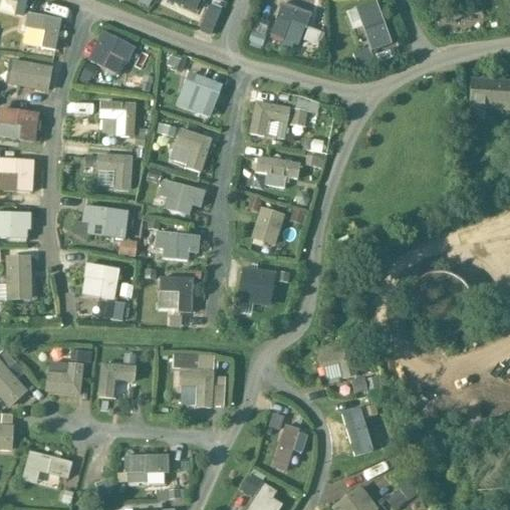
[(375,0),(357,5),(372,48),(391,41),(375,0)]
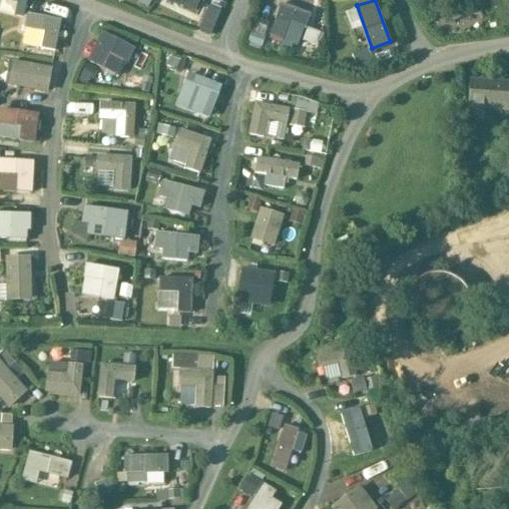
[(310,13),(281,3),(269,32),(283,36),(289,16),(307,23),(310,13)]
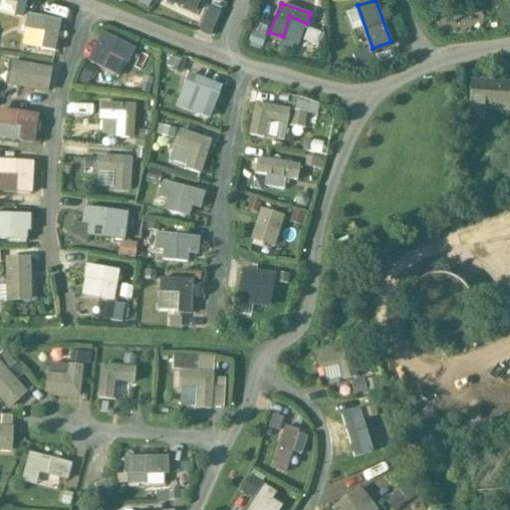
[(61,18),(28,11),(25,26),(46,31),(43,46),(57,49),(61,18)]
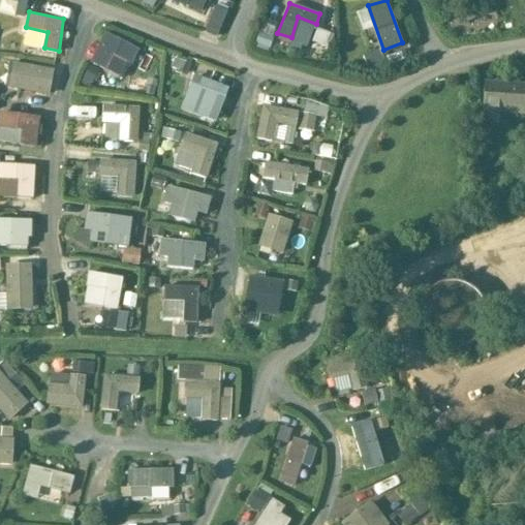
[(313,35),(328,41),(333,30),(318,24),(313,35)]
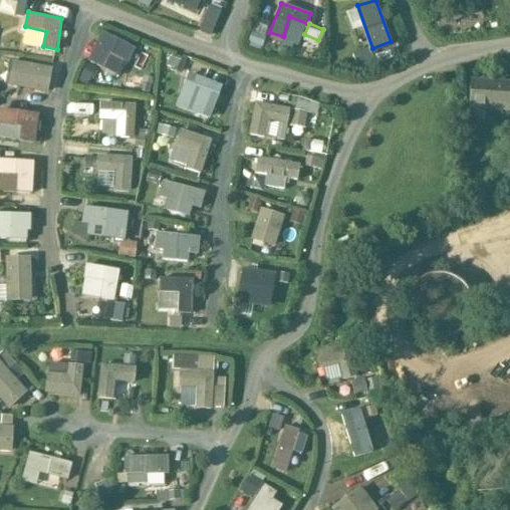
[(128,61),(134,46),(102,29),(87,60),(101,66),(108,51),(128,61)]
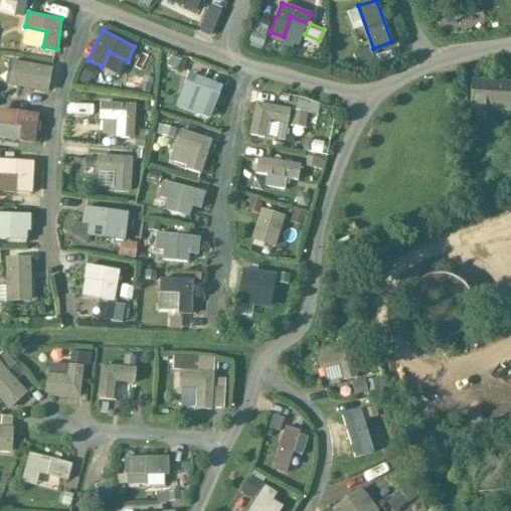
[(52,65),(13,58),(9,82),(48,91),(52,65)]
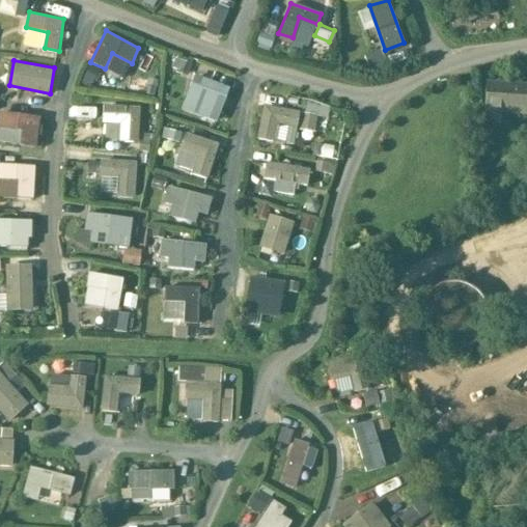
[(149,86),(151,74),(137,71),(134,82),(149,86)]
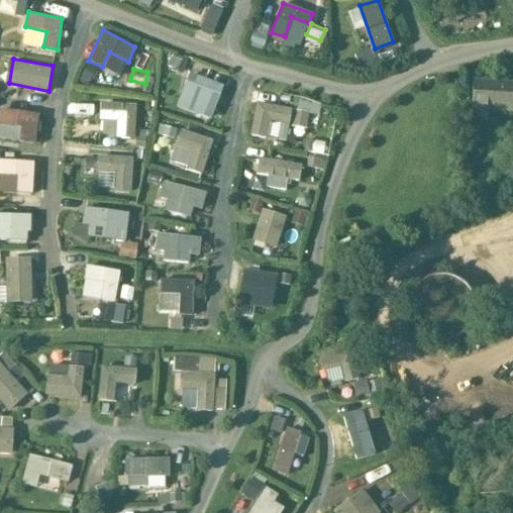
[(223,84),(190,72),(178,103),(212,116),(223,84)]
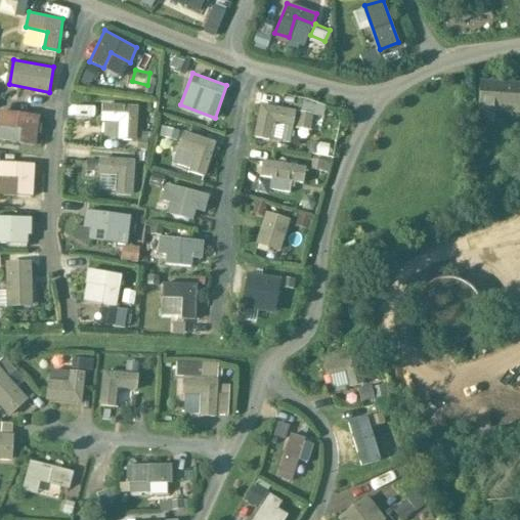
[(519,83),(483,80),(482,105),(519,109),(519,83)]
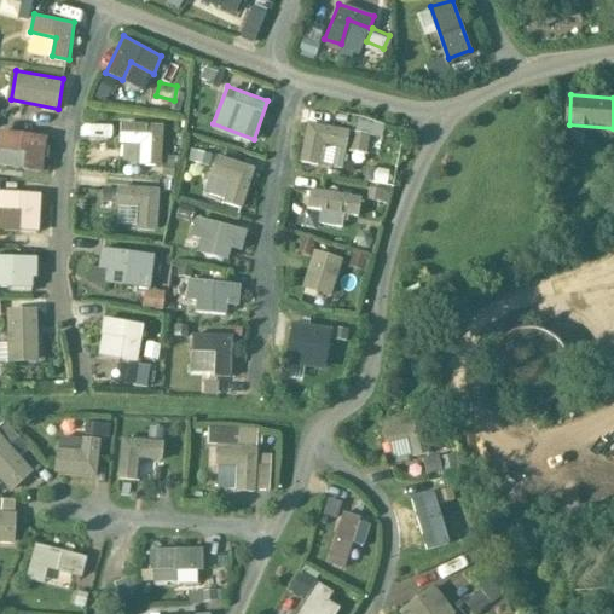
[(161,122),(120,120),(120,140),(144,140),(143,164),(160,164),(161,122)]
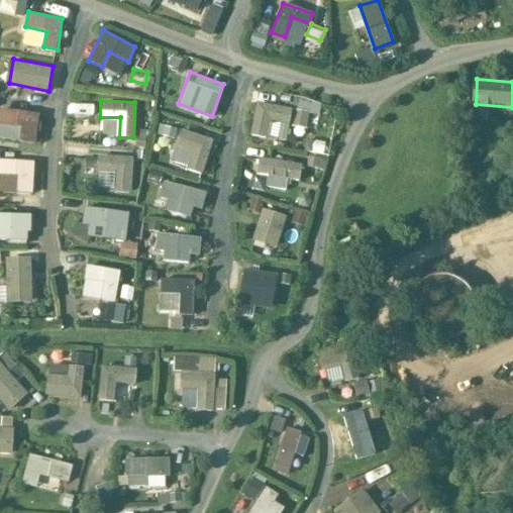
[(293,105),(257,100),(250,132),(268,137),(271,119),(290,120),(293,105)]
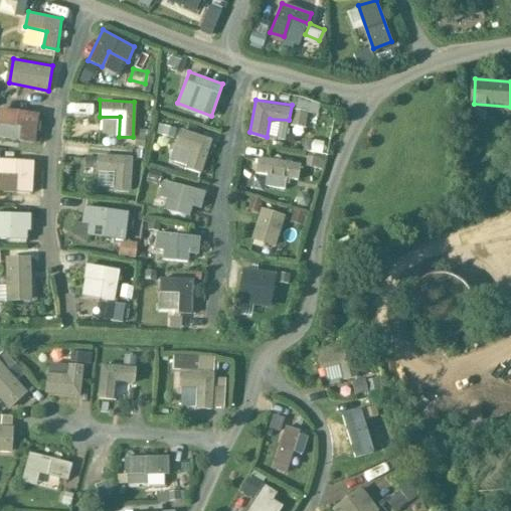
[(38,112),(0,106),(0,122),(21,125),(19,140),(35,141),(38,112)]
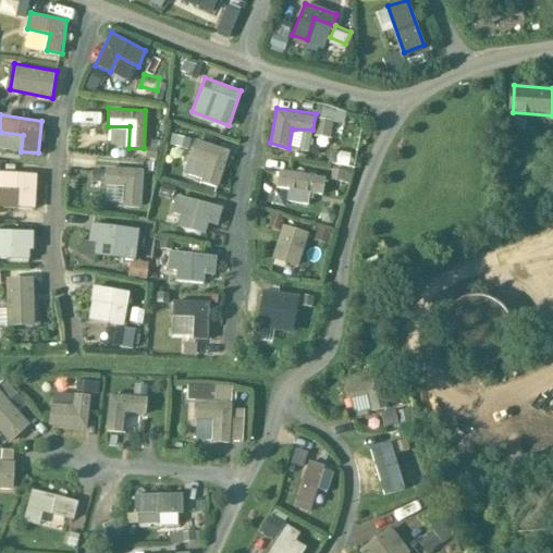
[(230,149),(196,138),(189,156),(209,161),(203,182),(218,187),(230,149)]
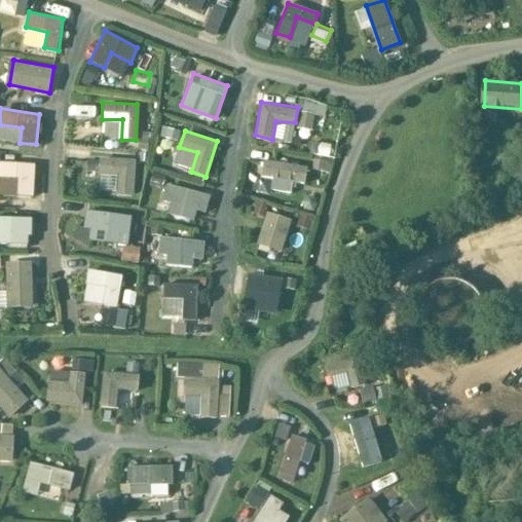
[(136,158),(100,155),(98,172),(119,174),(117,193),(133,193),(136,158)]
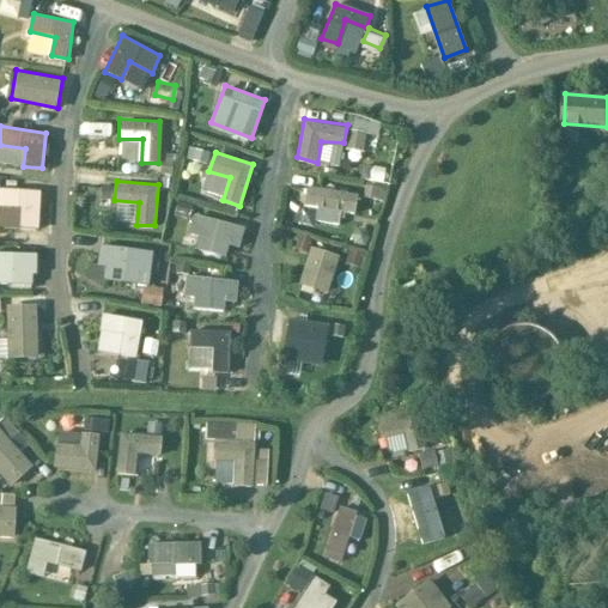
[(0,186),(0,202),(20,205),(22,226),(38,226),(41,189),(0,186)]
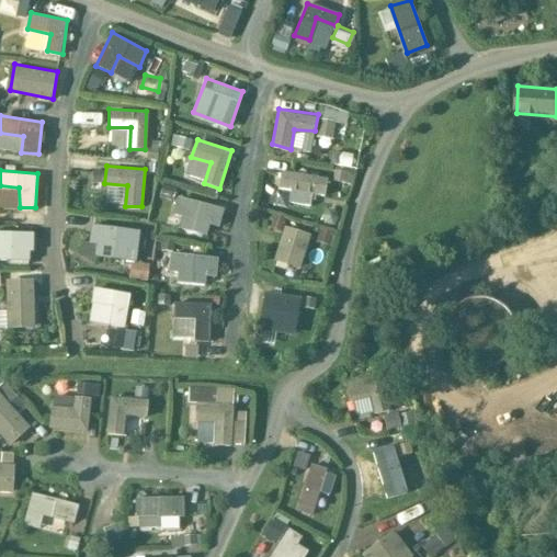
[(327,177),(283,170),(281,188),(325,193),(327,177)]
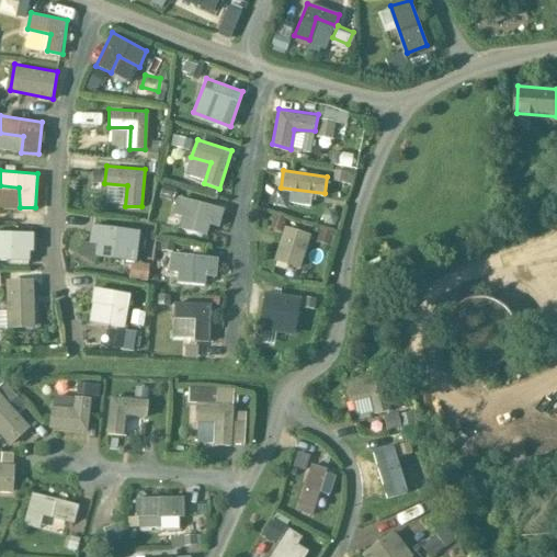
[(225,207),(180,195),(173,213),(183,216),(179,228),(207,237),(211,224),(220,226),(225,207)]
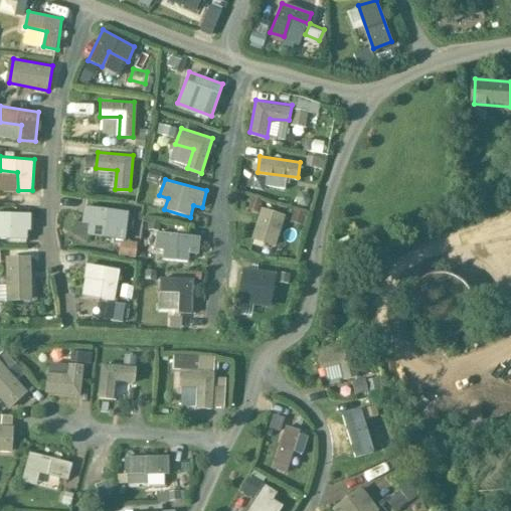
[(129,210),(86,204),(82,221),(91,222),(89,235),(115,238),(116,225),(126,226),(129,210)]
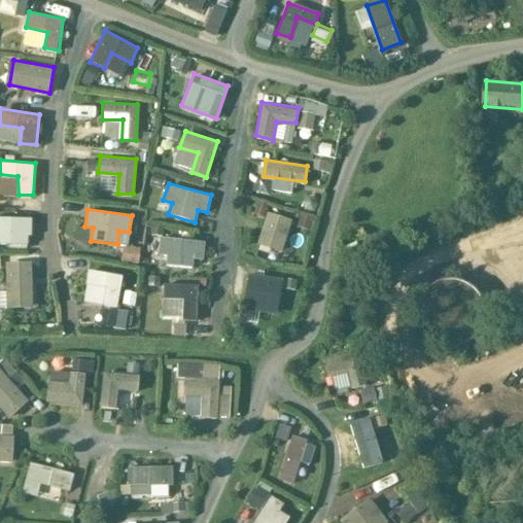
[(291,219),(269,212),(258,246),(281,253),(291,219)]
